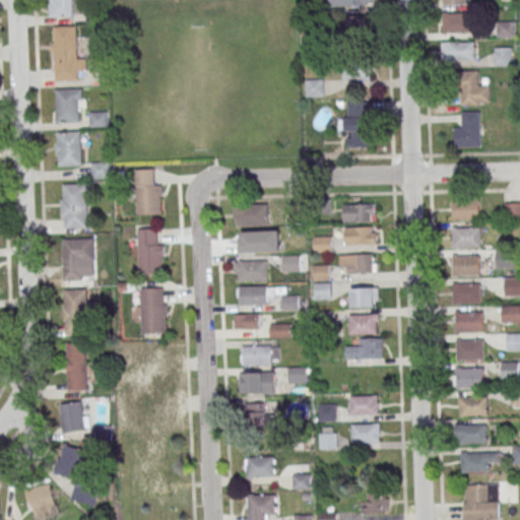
[(50,0),(51,16),(81,16),(80,0),(50,0)]
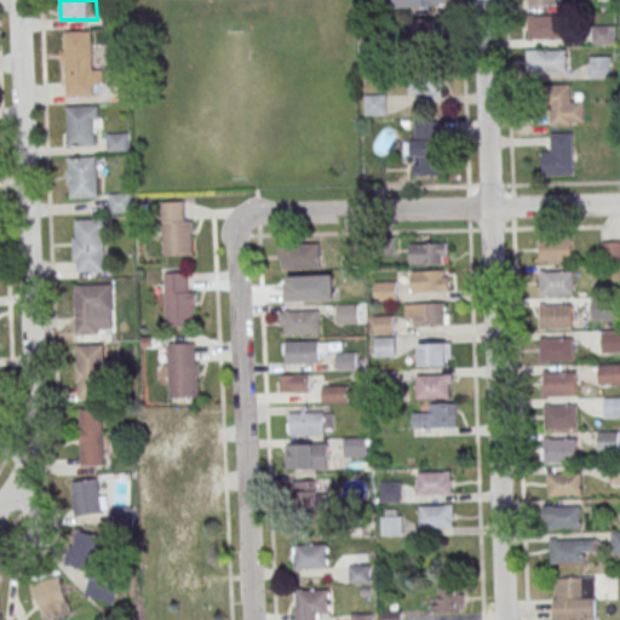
[(527,39),(562,39),(562,16),(527,16),(527,39)]
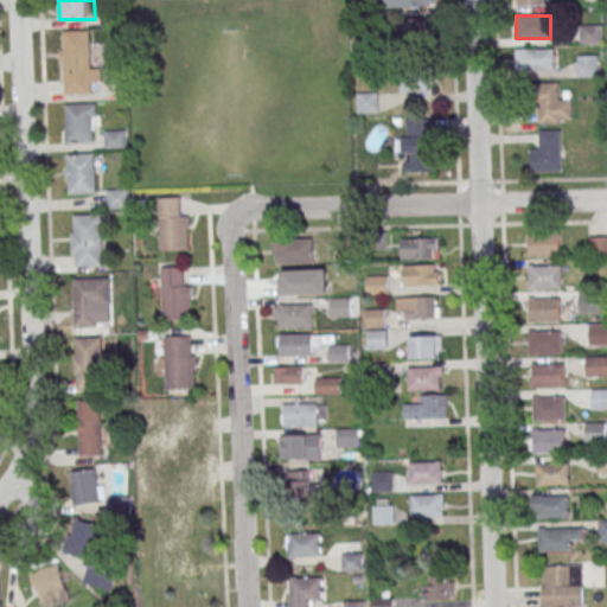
[(427,20),(402,20),(402,40),(427,40),(427,20)]
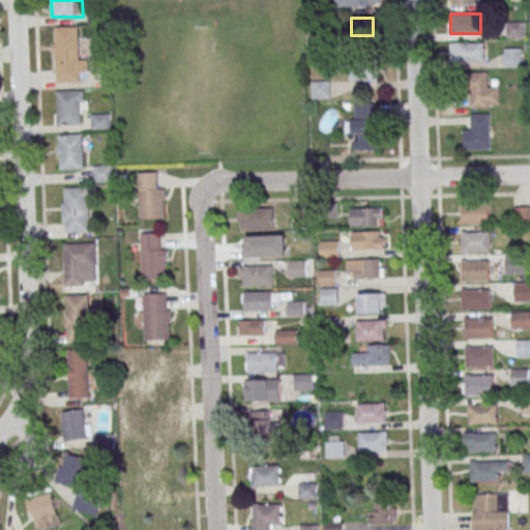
[(524,23),(506,23),(506,37),(524,37),(524,23)]
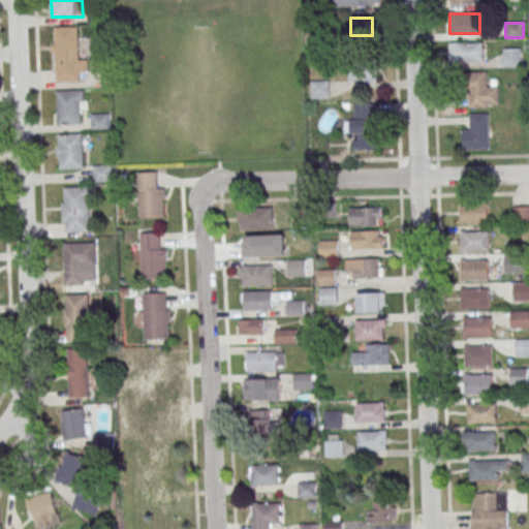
[(54,82),(79,82),(78,72),(87,72),(87,59),(78,59),(78,27),(54,27),(54,82)]
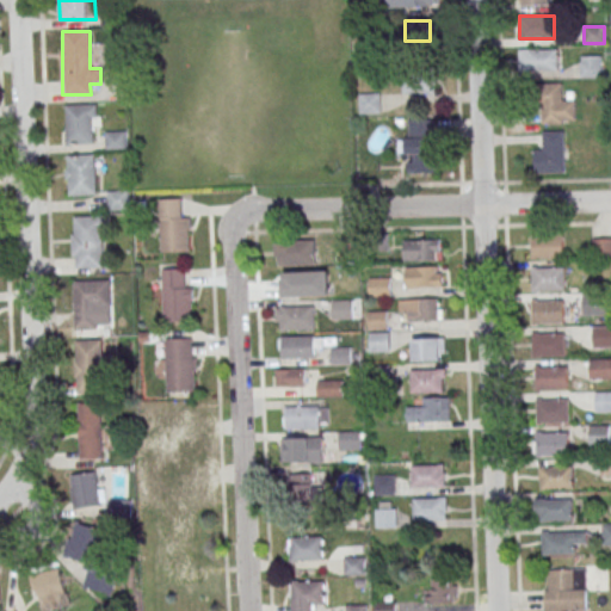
[(519,71),(560,71),(560,49),(519,49),(519,71)]
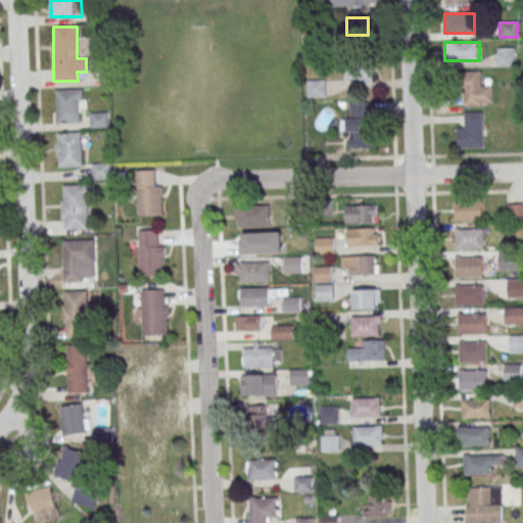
[(515,65),(515,47),(495,48),(496,65),(515,65)]
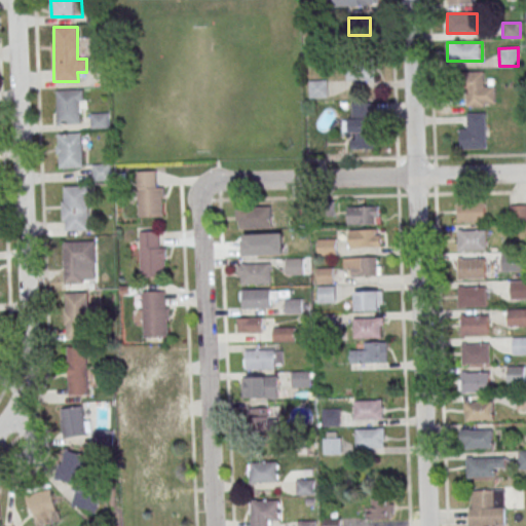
[(376,81),(376,63),(347,63),(347,81),(376,81)]
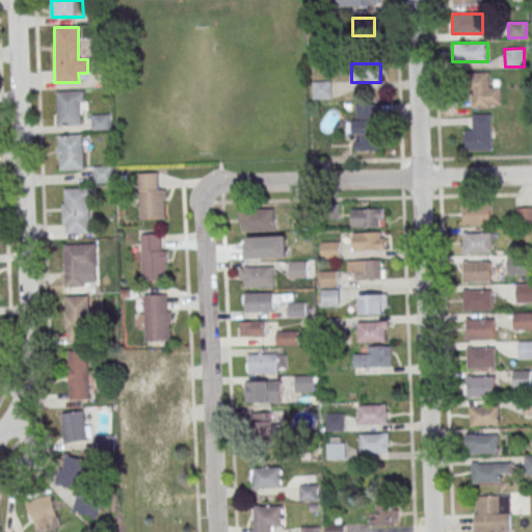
[(501,108),(501,84),(490,84),(490,73),(473,73),(473,108),(501,108)]
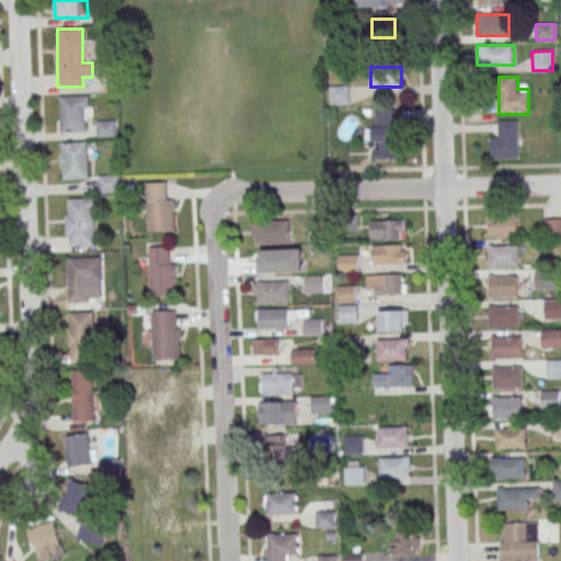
[(348,104),(348,86),(330,86),(330,104),(348,104)]
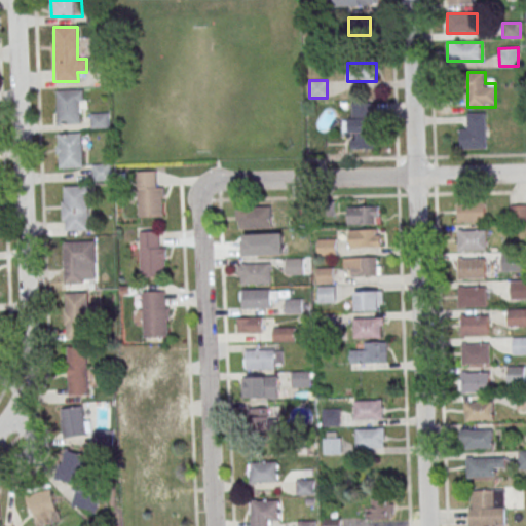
[(55,124),(85,124),(85,90),(55,90),(55,124)]
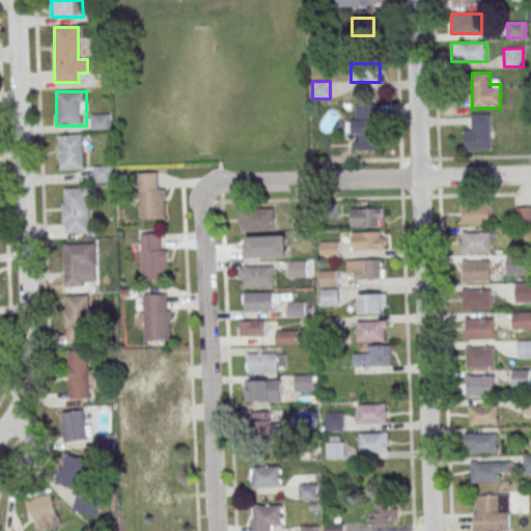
[(379,105),(354,105),(354,150),(379,150),(379,105)]
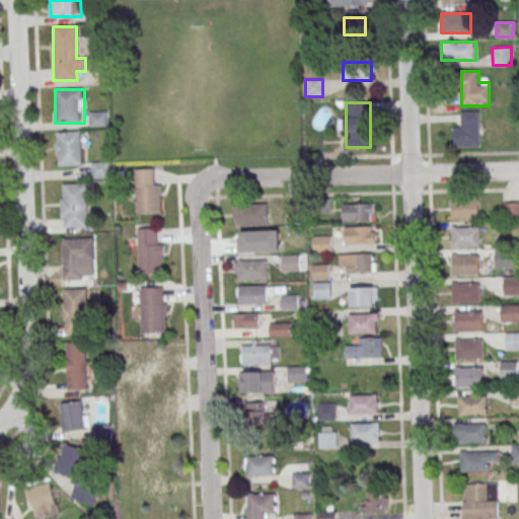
[(454,147),(479,147),(479,112),(462,112),(462,123),(454,123),(454,147)]
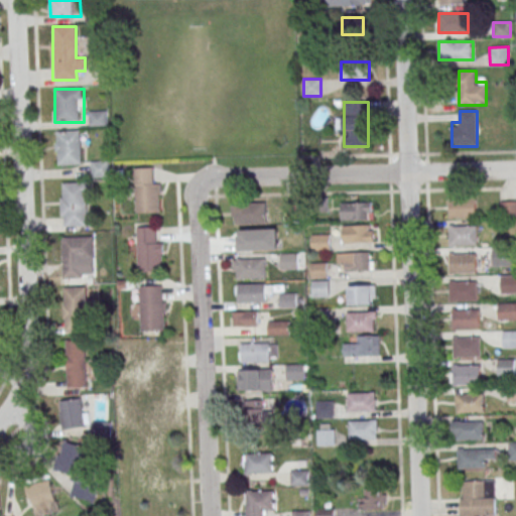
[(56,131),(56,165),(81,165),(81,131),(56,131)]
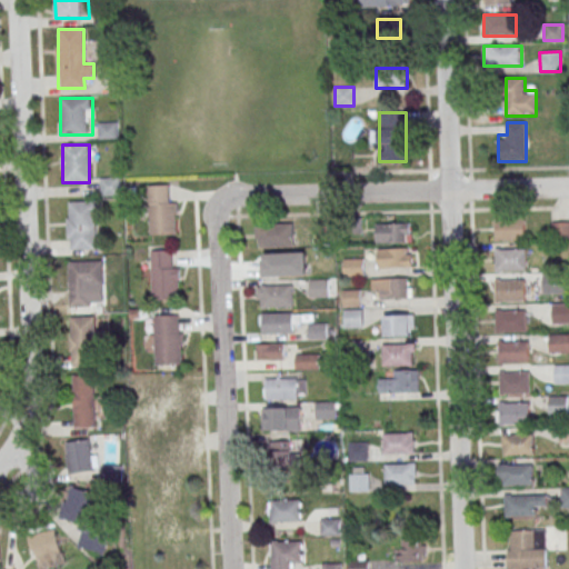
[(120,196),(120,178),(101,178),(101,196),(120,196)]
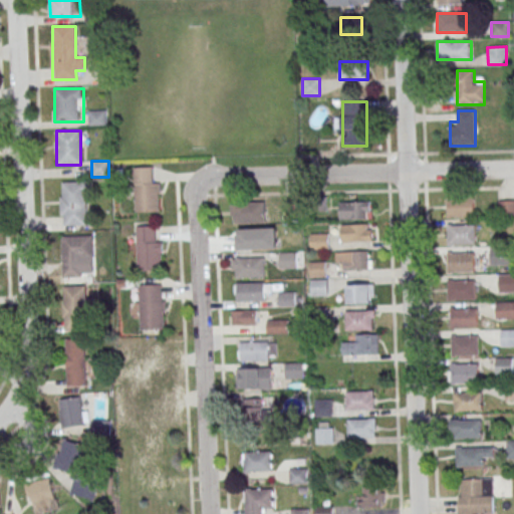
[(134,168),(137,212),(160,211),(159,194),(161,194),(160,184),(153,184),(153,167),(134,168)]
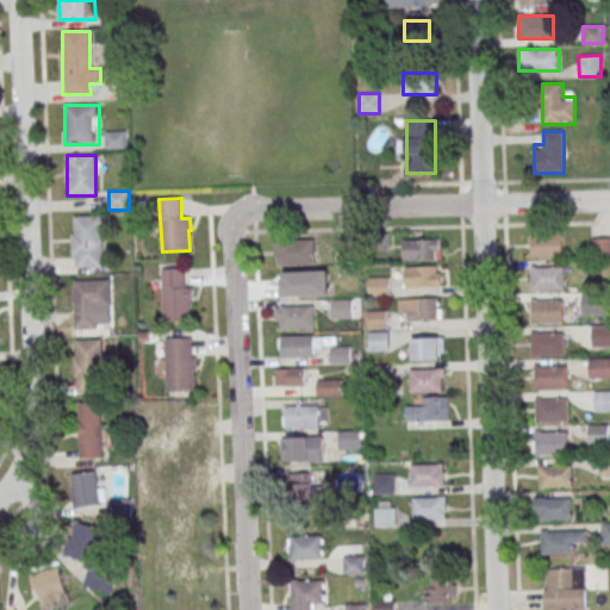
[(109,216),(73,216),(73,267),(109,267),(109,216)]
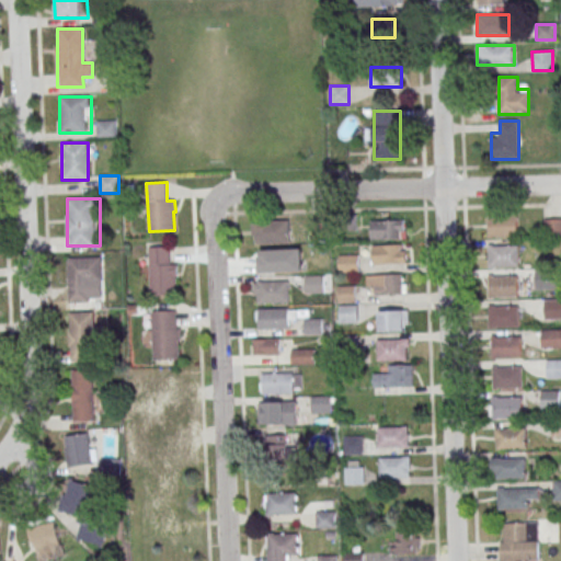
[(517,215),(517,236),(489,236),(488,216),(517,215)]
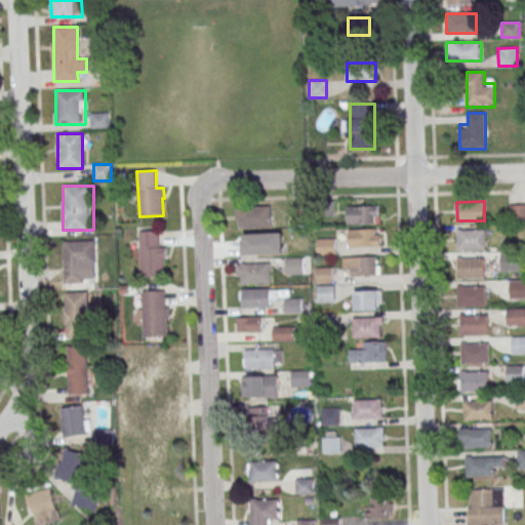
[(270,206),(270,227),(239,228),(239,220),(236,220),(236,206),(270,206)]
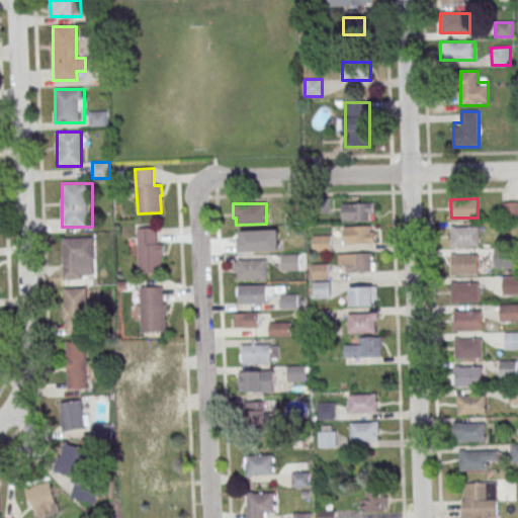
[(342,203),(342,222),(373,222),(373,203),(342,203)]
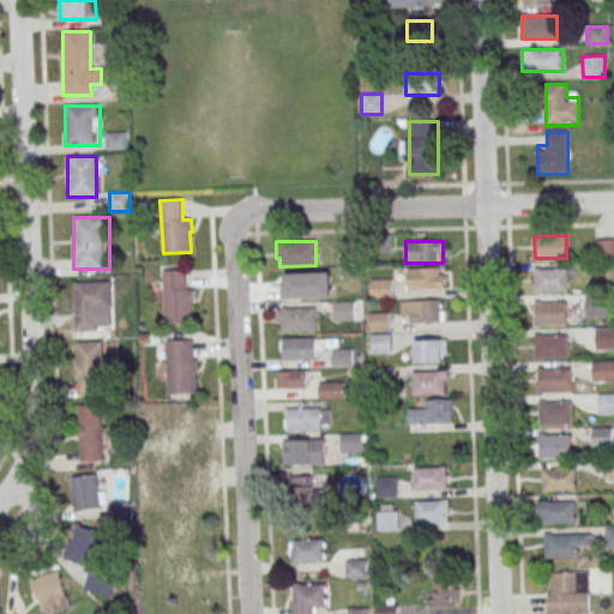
[(445,289),(445,268),(407,268),(407,289),(445,289)]
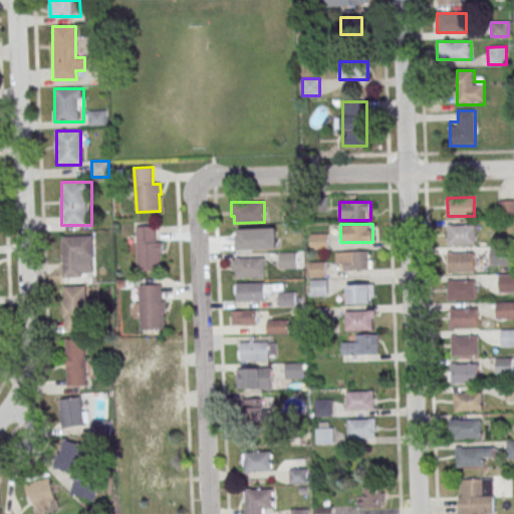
[(474,225),(475,244),(448,245),(448,226),(474,225)]
